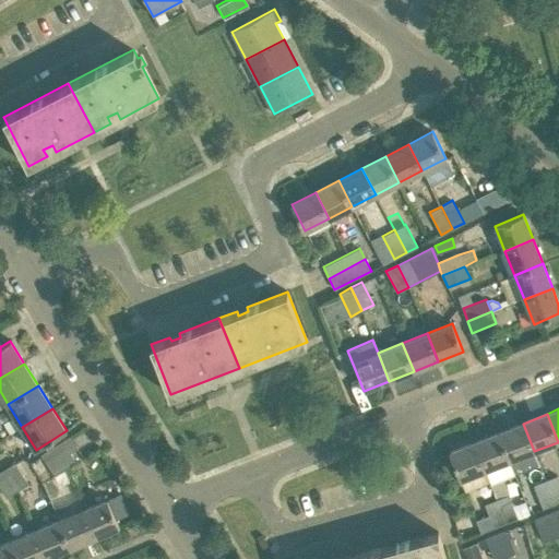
[(534,451),(523,424),(498,433),(509,461),(534,451)]
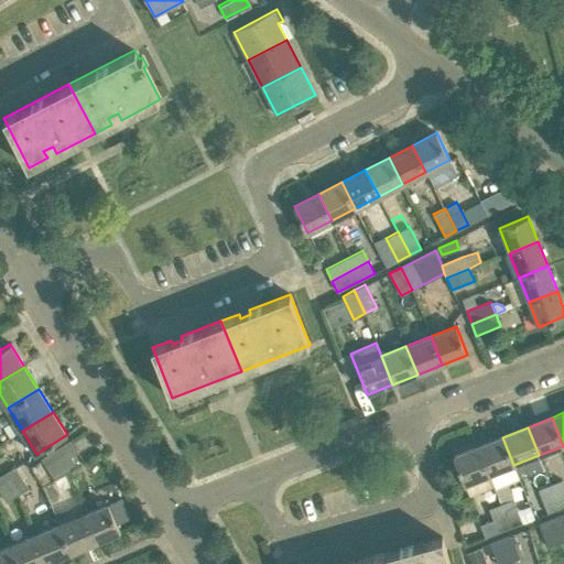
[(513,465),(502,437),(478,447),(489,475),(513,465)]
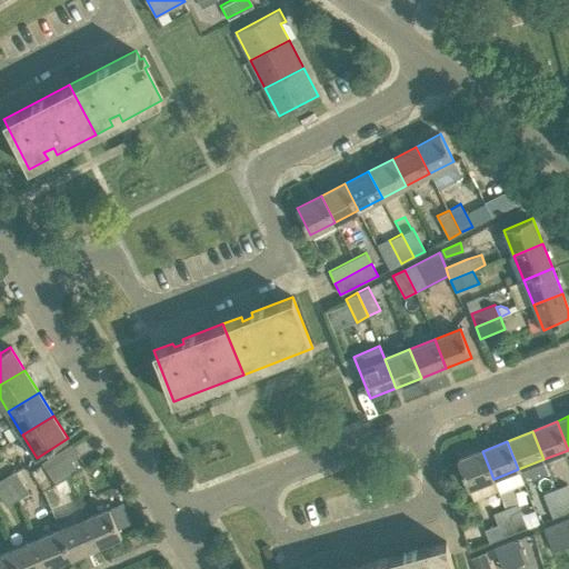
[(71,443),(52,455),(66,476),(78,469),(71,460),(79,456),(71,443)]
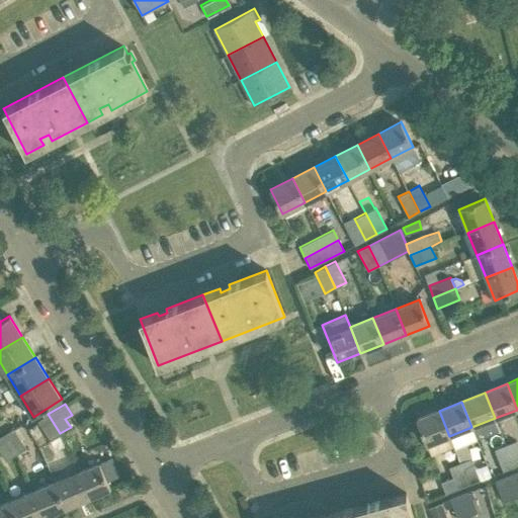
[(449,436),(439,411),(416,420),(426,445),(449,436)]
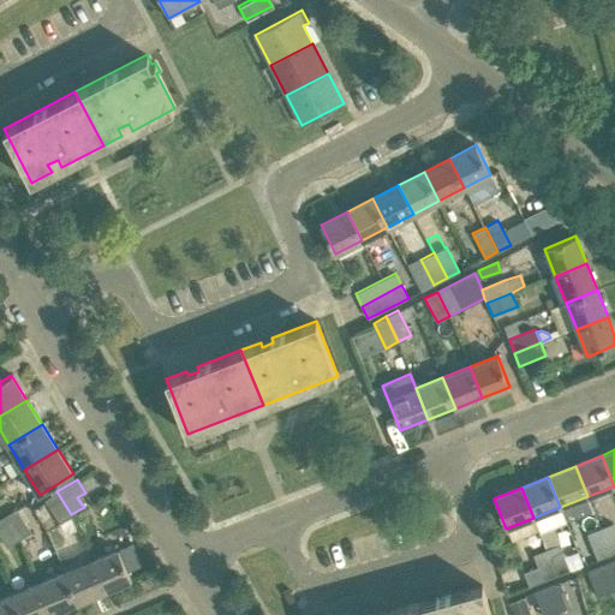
[(71,514),(57,491),(45,499),(59,523),(71,514)]
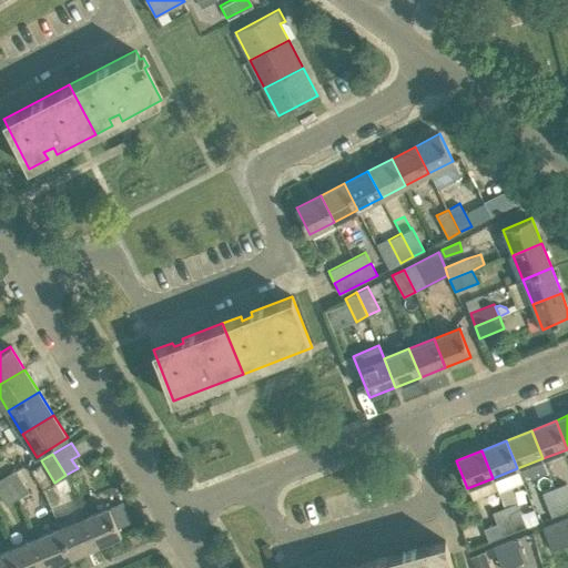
[(4,476),(18,498),(29,490),(16,469),(4,476)]
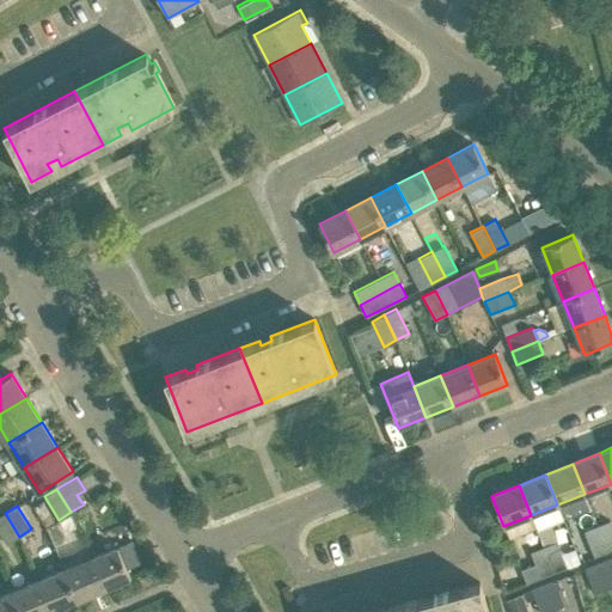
[(19,537),(5,513),(0,515),(0,532),(7,544),(19,537)]
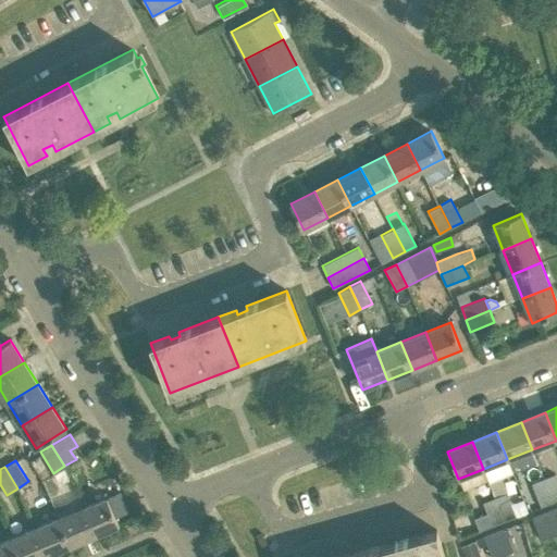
[(543,478),(553,502),(556,499),(556,478),(555,473),(543,478)]
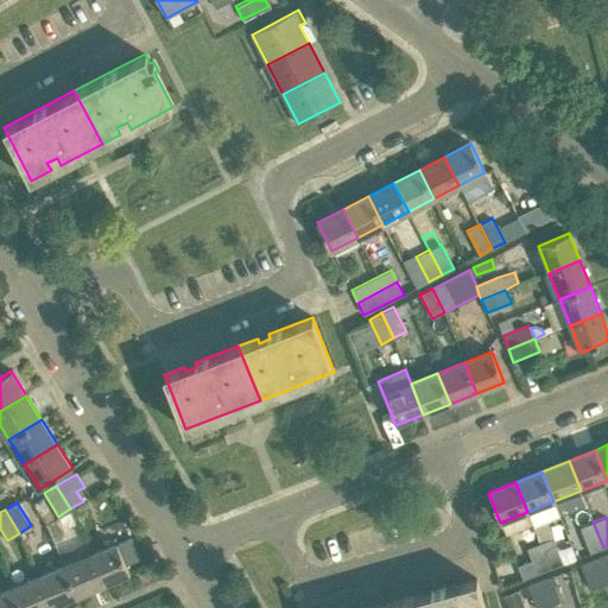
[(603,548),(593,521),(580,527),(590,552),(603,548)]
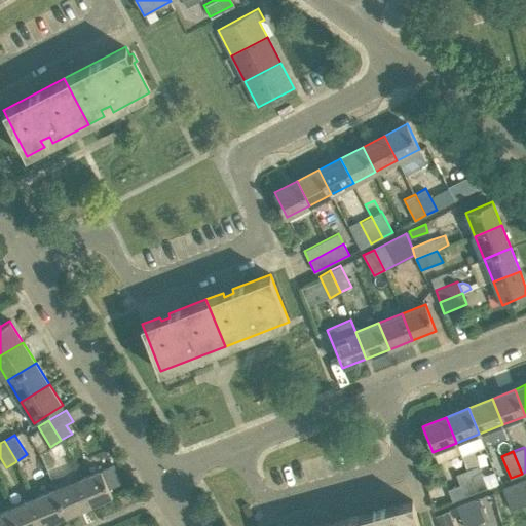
[(466,470),(476,491),(487,487),(479,465),(466,470)]
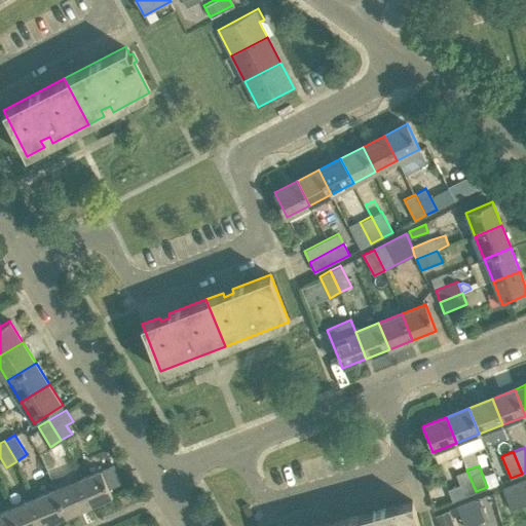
[(102,470),(78,480),(88,505),(112,495),(102,470)]
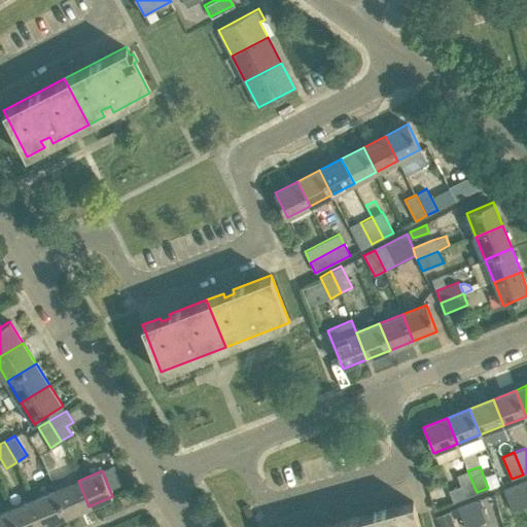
[(477,492),(467,470),(456,475),(460,485),(449,490),(453,502),(477,492)]
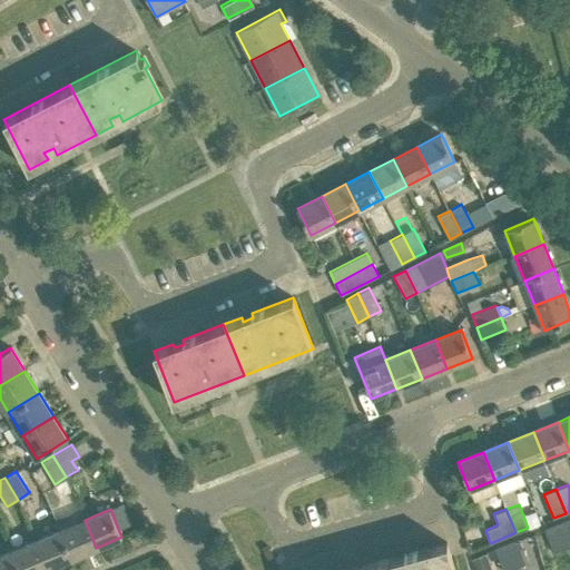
[(557,523),(566,548),(569,546),(569,522),(569,519),(557,523)]
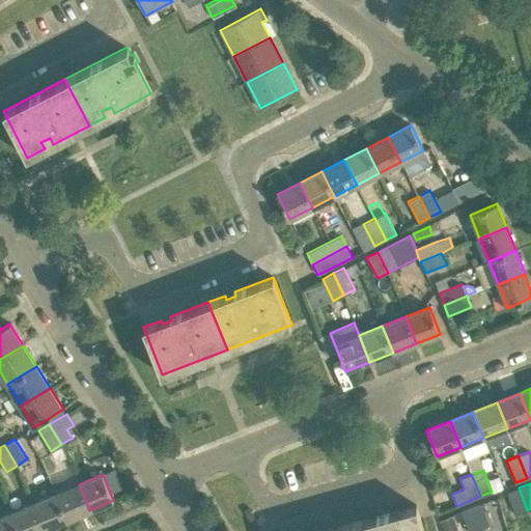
[(79,484),(56,495),(66,520),(89,510),(79,484)]
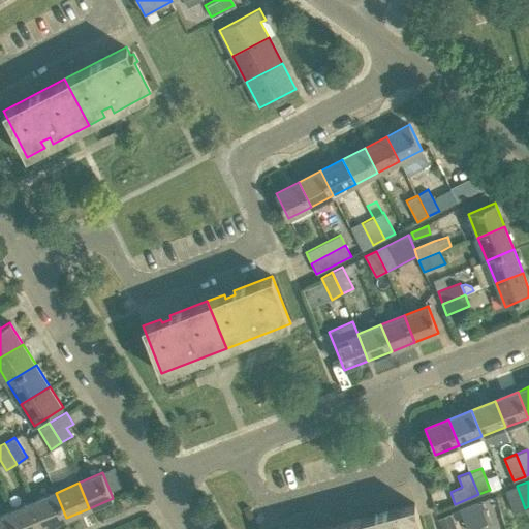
[(525,508),(517,486),(505,490),(514,512),(525,508)]
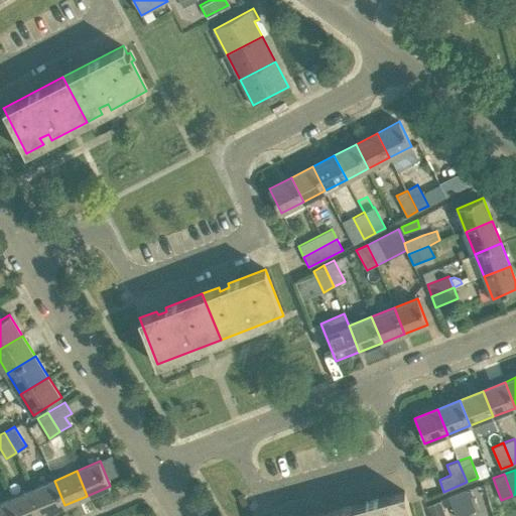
[(54,481),(32,490),(42,515),(65,505),(54,481)]
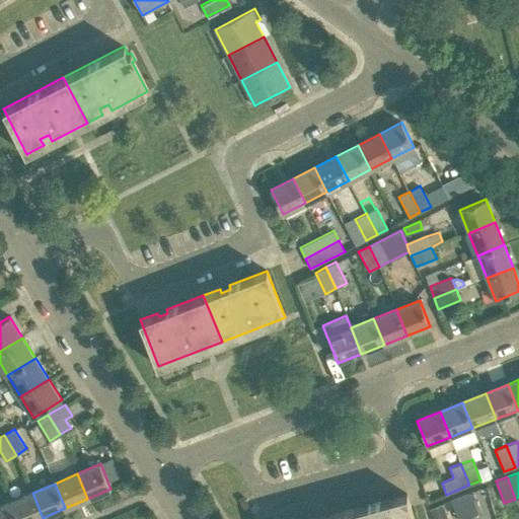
[(472,490),(461,495),(470,516),(482,512),(472,490)]
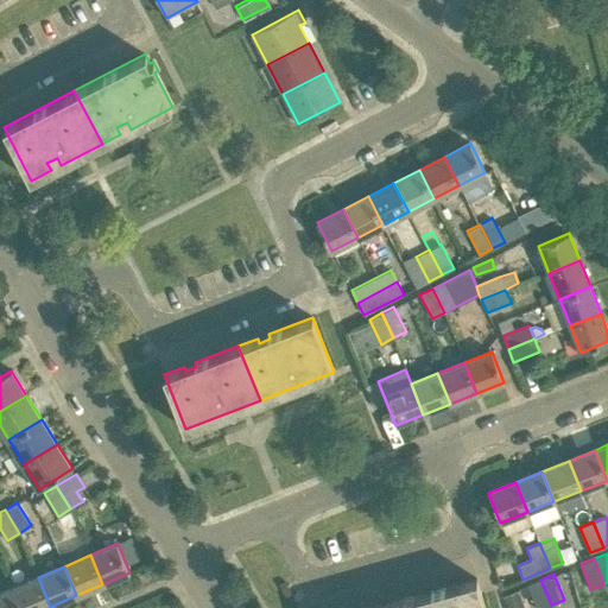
[(38,577),(11,588),(19,607),(46,607),(50,607),(38,577)]
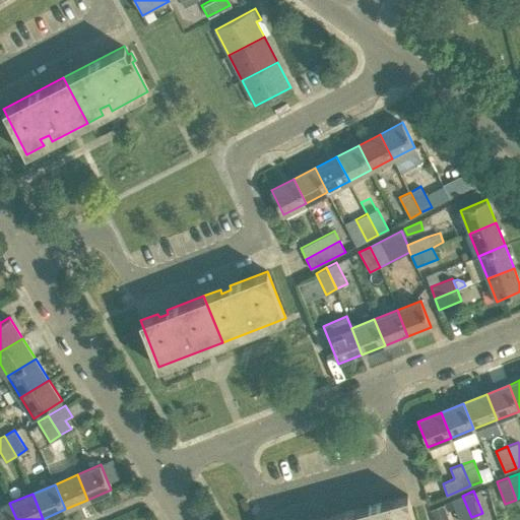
[(342,513),(343,519),(414,519),(407,495),(342,513)]
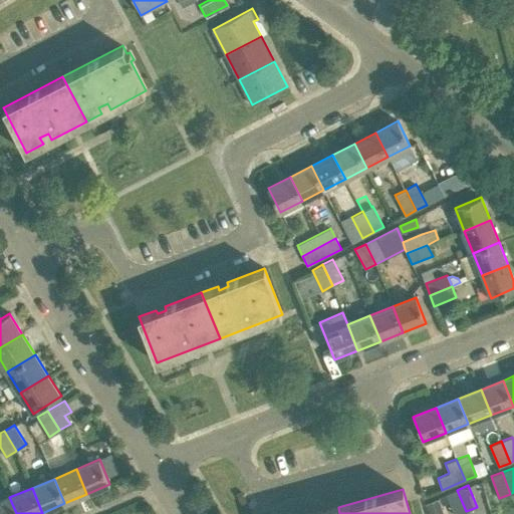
[(457,513),(466,511),(457,490),(439,497),(442,505),(449,502),(453,513),(457,513)]
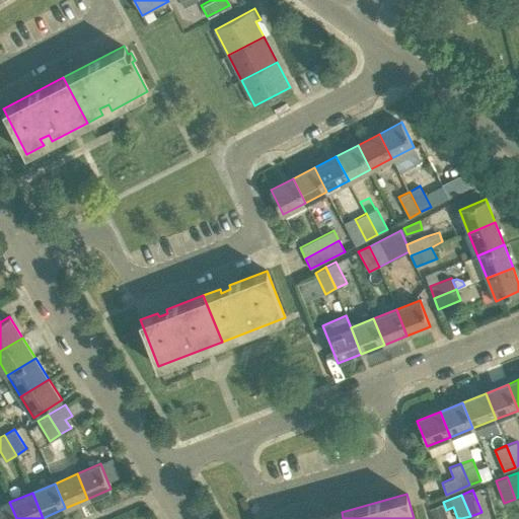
[(16,518),(9,502),(0,506),(0,518),(16,518)]
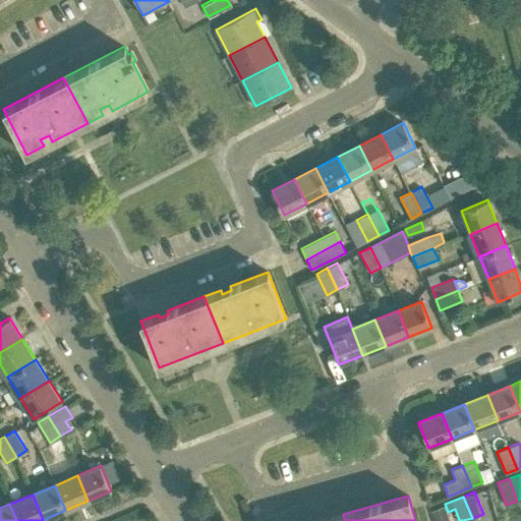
[(431,513),(435,520),(450,520),(445,508),(431,513)]
